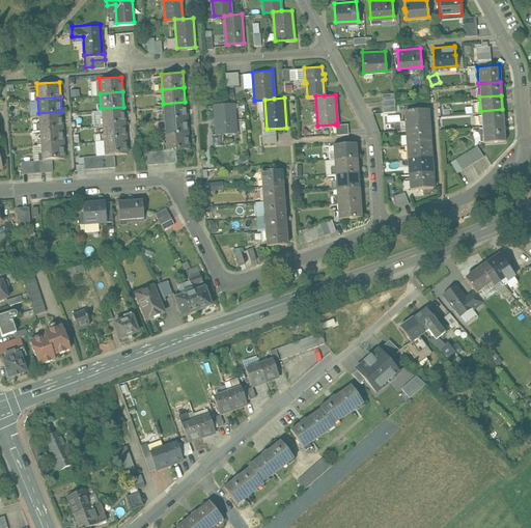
[(185,102),(163,104),(164,118),(186,117),(185,102)]
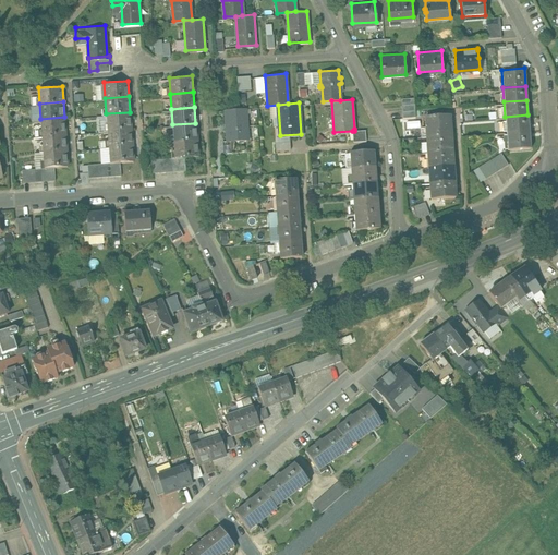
[(245,107),(225,108),(227,139),(247,137),(245,107)]
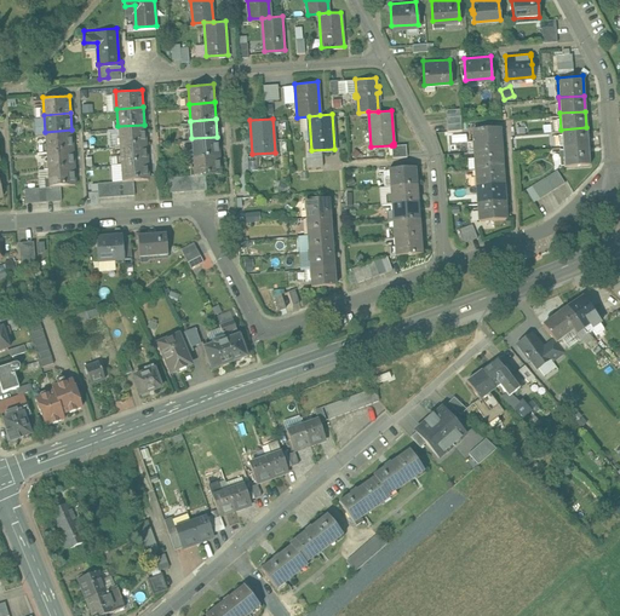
[(144,125),(118,126),(119,144),(145,142),(144,125)]
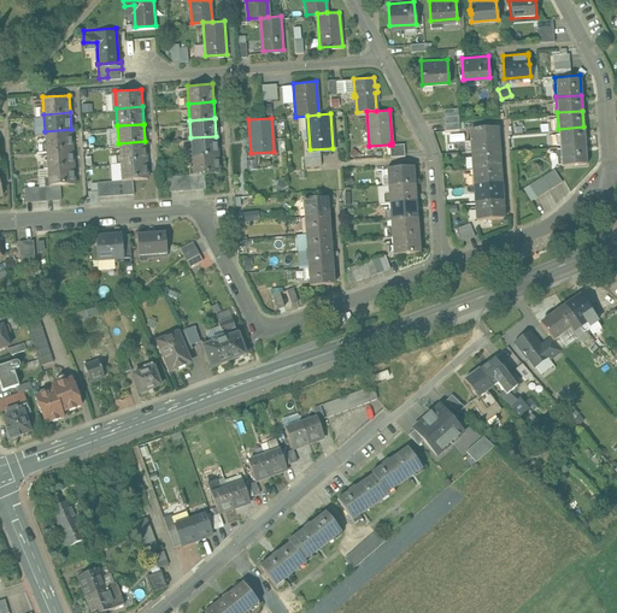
[(497,124),(470,127),(471,139),(474,139),(475,148),(498,147),(497,124)]
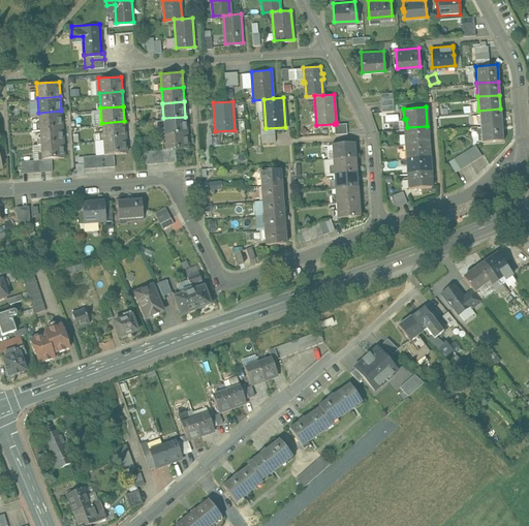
[(500,109),(478,111),(479,124),(501,122),(500,109)]
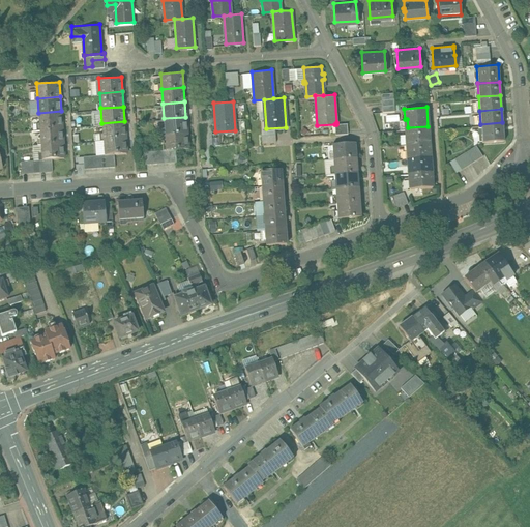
[(61,111),(38,113),(39,127),(62,126),(61,111)]
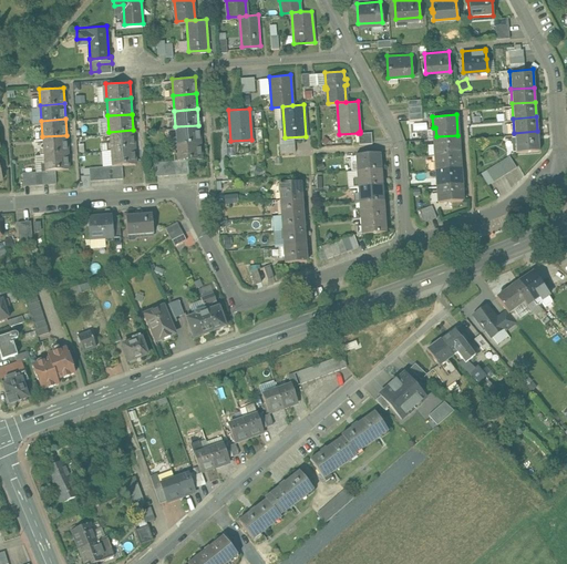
[(198,125),(175,126),(176,143),(199,141),(198,125)]
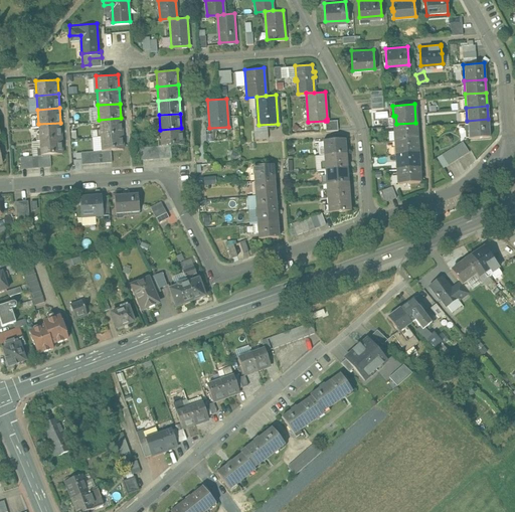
[(121,118),(99,120),(101,134),(122,132),(121,118)]
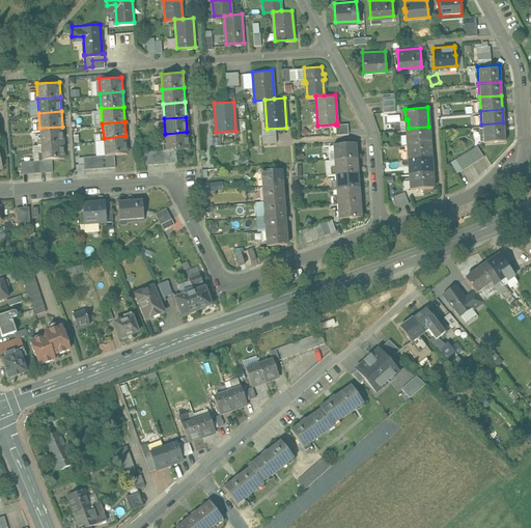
[(347,121),(337,122),(337,124),(335,124),(336,134),(348,133),(347,121)]
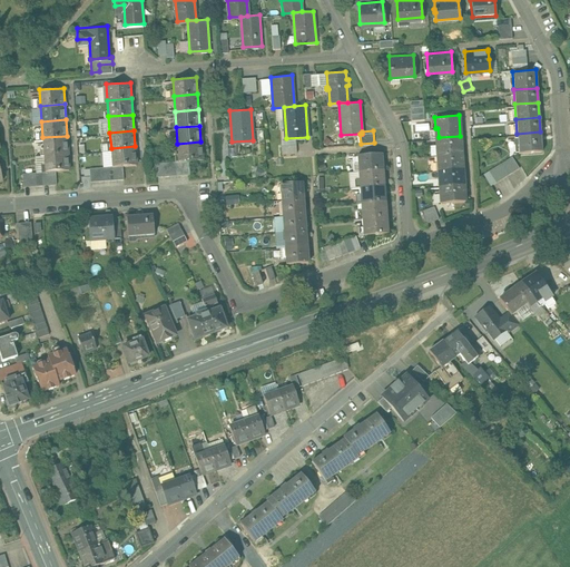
[(540,132),(517,134),(519,152),(542,149),(540,132)]
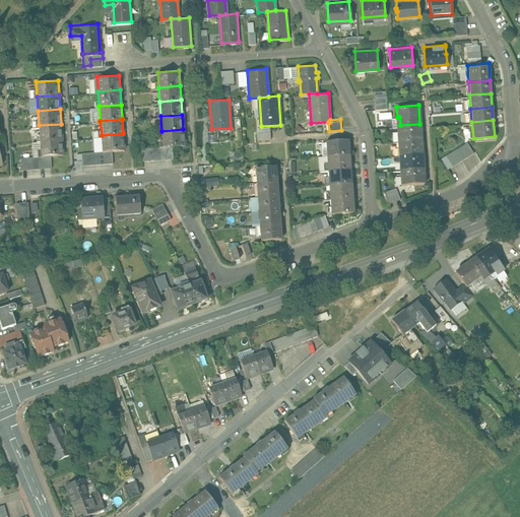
[(61,124),(39,125),(40,140),(62,138),(61,124)]
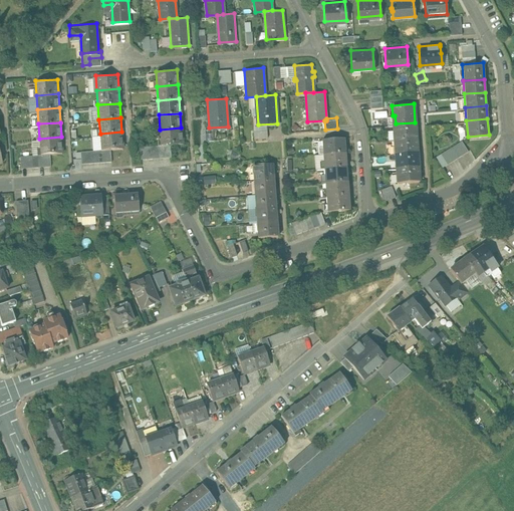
[(396,123),(394,124),(394,131),(397,130),(398,138),(416,137),(415,122),(396,123)]
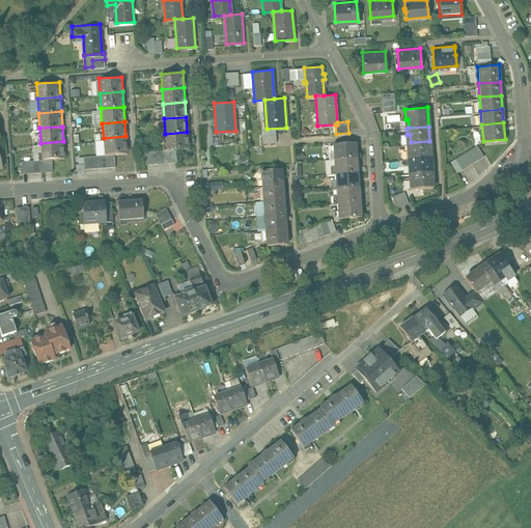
[(187,132),(165,134),(166,148),(169,148),(176,147),(189,146),(187,132)]
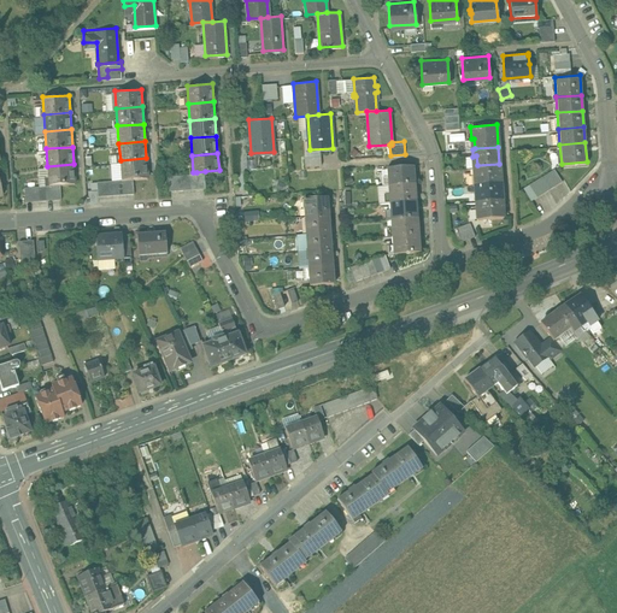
[(146,158),(121,160),(122,177),(125,177),(133,177),(147,176),(146,158)]
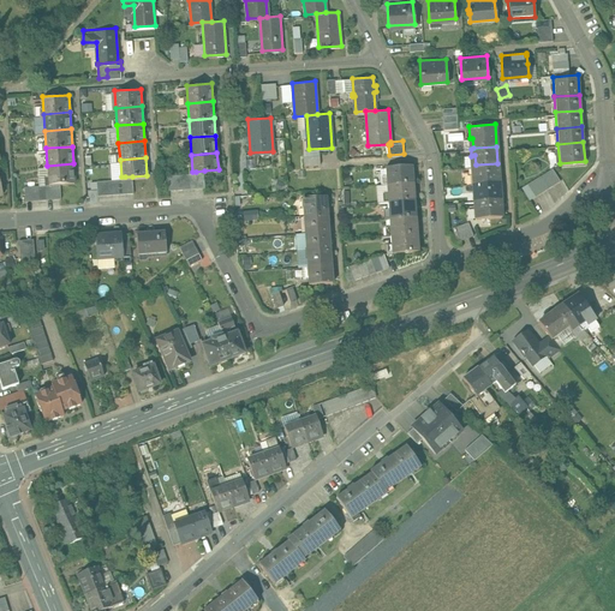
[(73,163),(47,166),(48,183),(52,183),(59,181),(75,181),(73,163)]
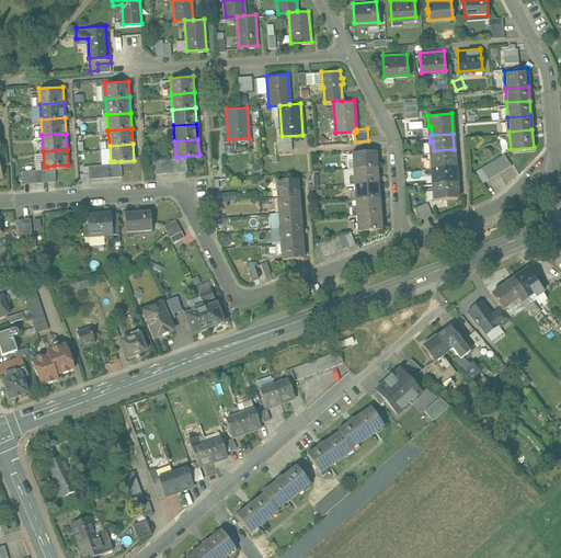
[(376,149),(352,151),(353,167),(377,164),(376,149)]
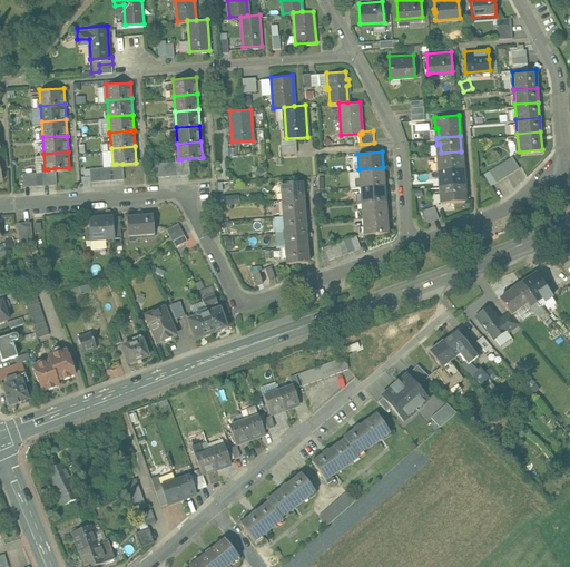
[(441,153),(438,154),(439,169),(462,167),(461,152),(441,153)]
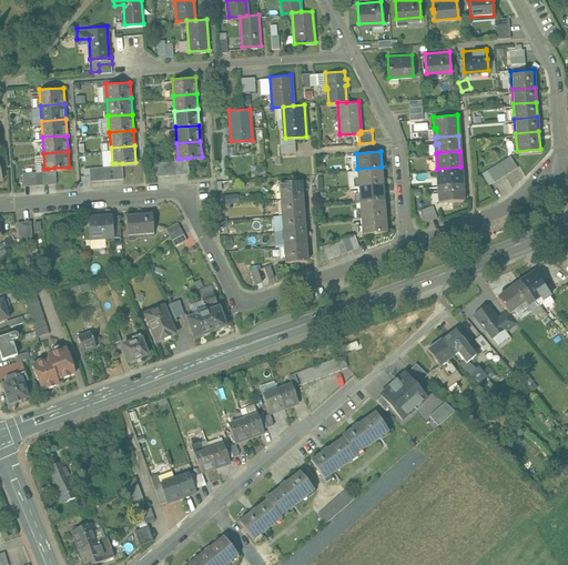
[(510,154),(504,158),(511,169),(517,165),(510,154)]
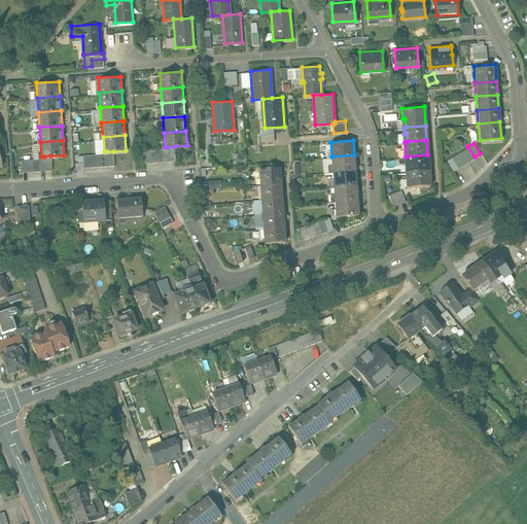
[(467,146),(462,149),(468,161),(475,156),(467,146)]
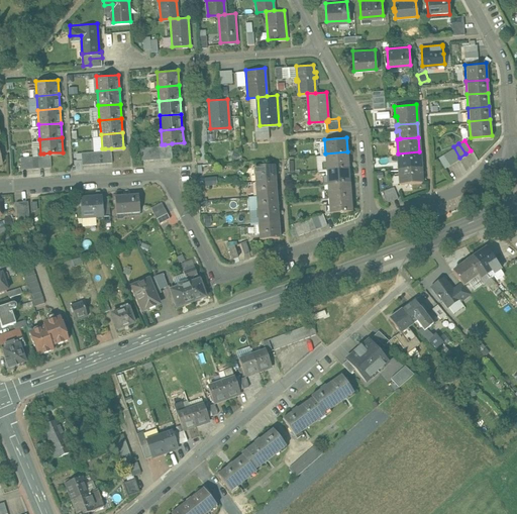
[(459,158),(453,146),(448,149),(455,161),(459,158)]
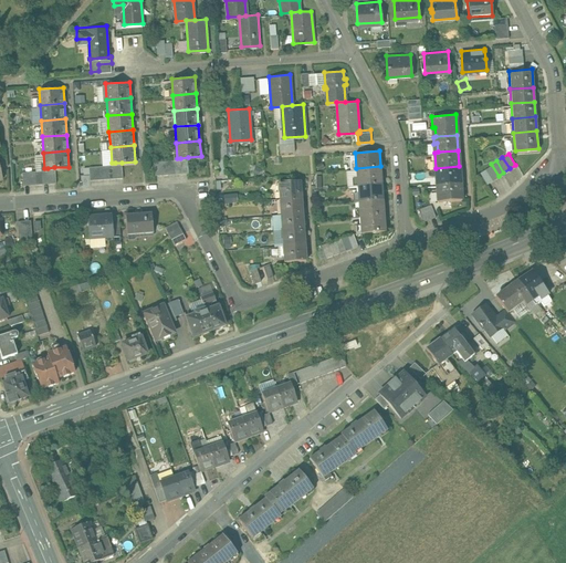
[(499,176),(491,164),(485,167),(493,179),(499,176)]
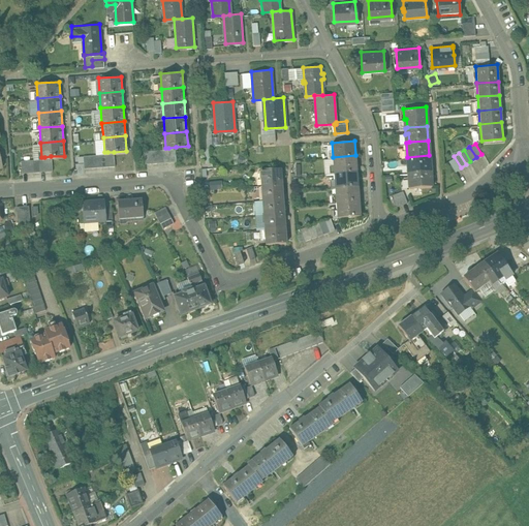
[(355,155),(333,157),(334,172),(356,171),(355,155)]
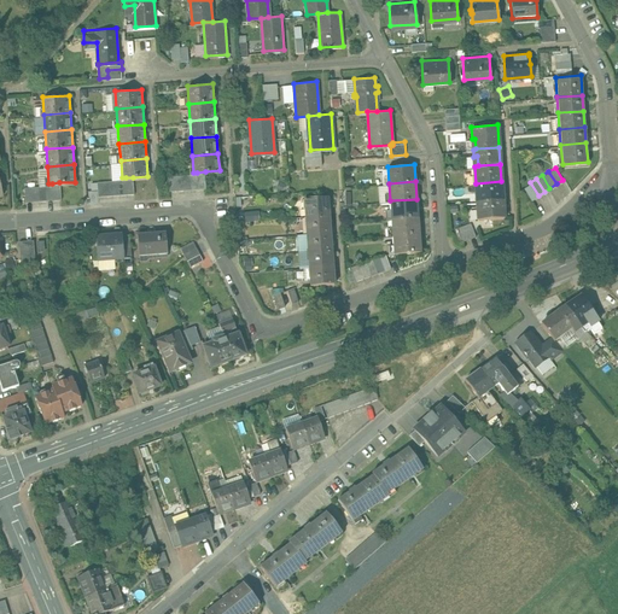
[(501,181),(476,183),(477,200),(503,198),(501,181)]
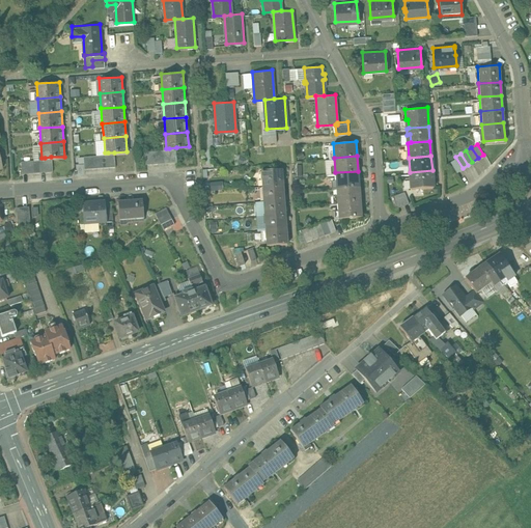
[(463,168),(455,157),(450,160),(457,171),(463,168)]
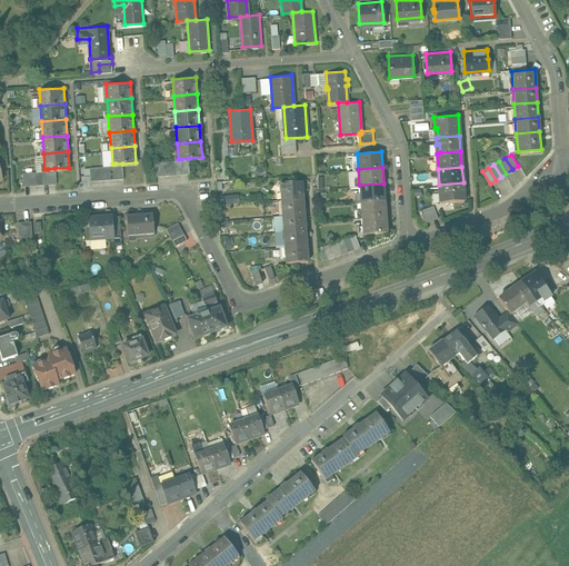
[(301,180),(280,181),(281,198),(303,196),(301,180)]
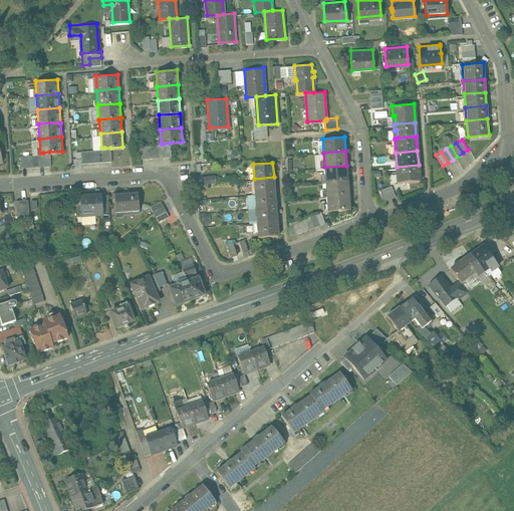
[(419,165),(397,167),(398,182),(420,180),(419,165)]
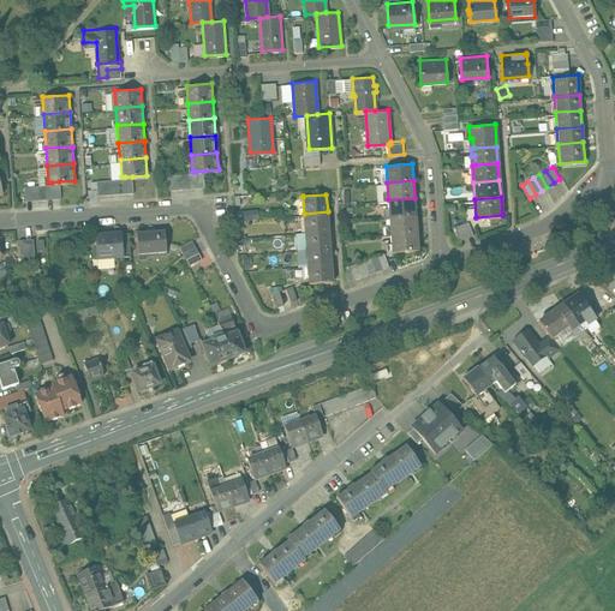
[(415,198),(388,199),(389,216),(416,215),(415,198)]
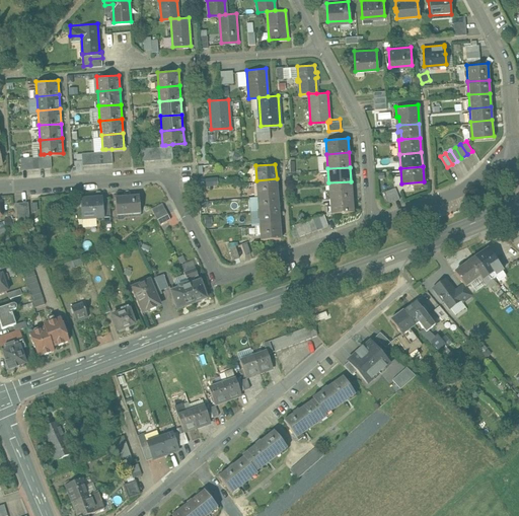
[(194,188),(193,177),(180,178),(181,189),(194,188)]
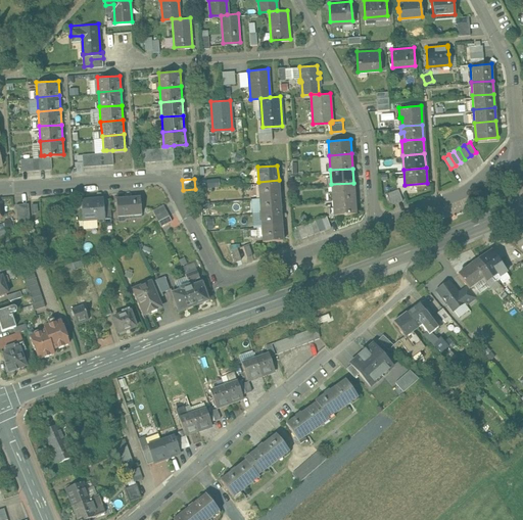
[(279,180),(258,182),(259,196),(280,195),(279,180)]
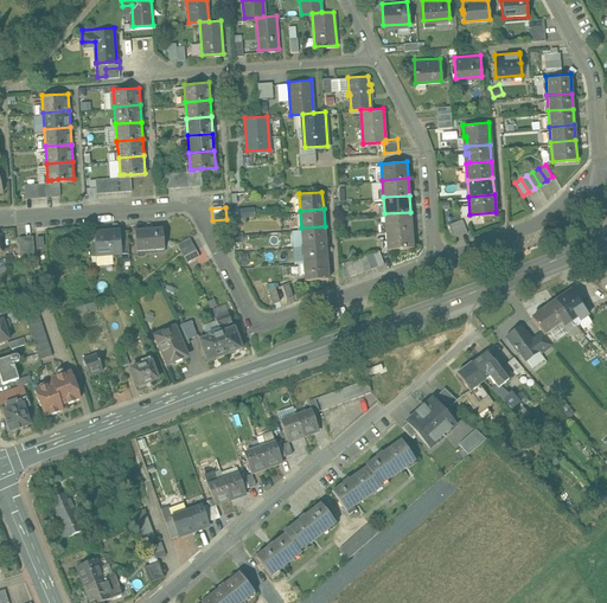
[(410,212),(384,213),(385,230),(411,229),(410,212)]
